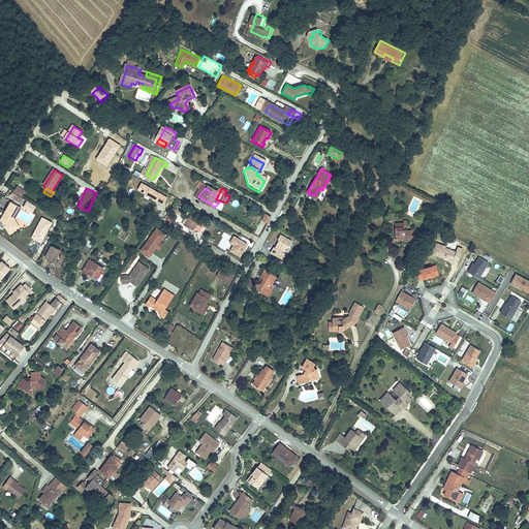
[(20,190),(17,195),(22,199),(25,193),(20,190)]
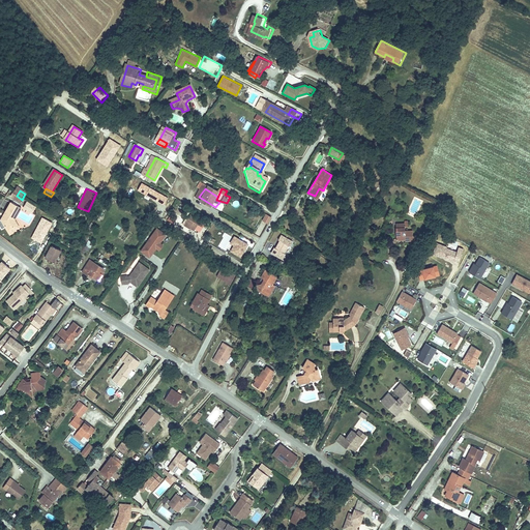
[(32,212),(35,205),(26,200),(23,207),(32,212)]
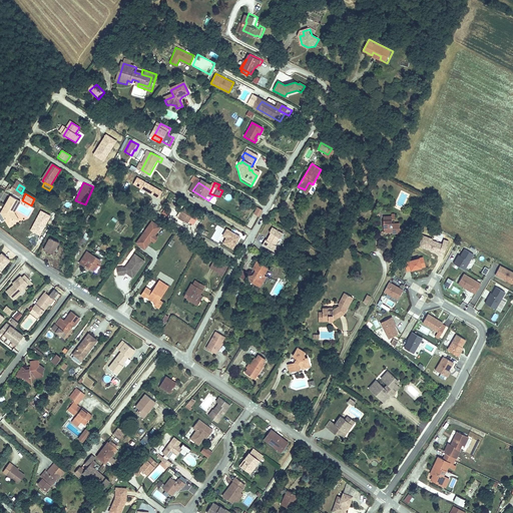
[(14,211),(20,200),(11,194),(5,205),(8,207),(7,207),(1,211),(7,222),(13,219),(11,216),(15,214),(14,211)]
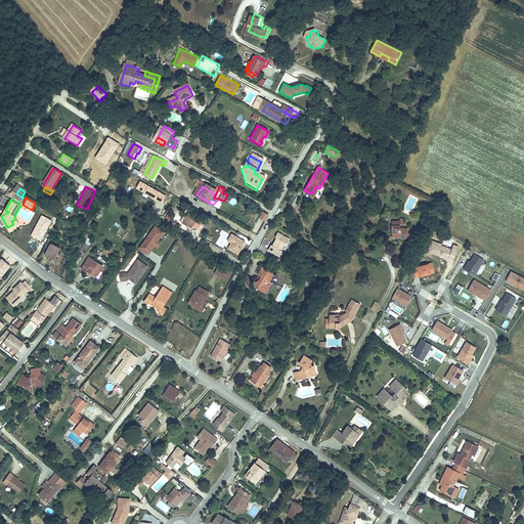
[(169,211),(165,217),(172,222),(176,216),(169,211)]
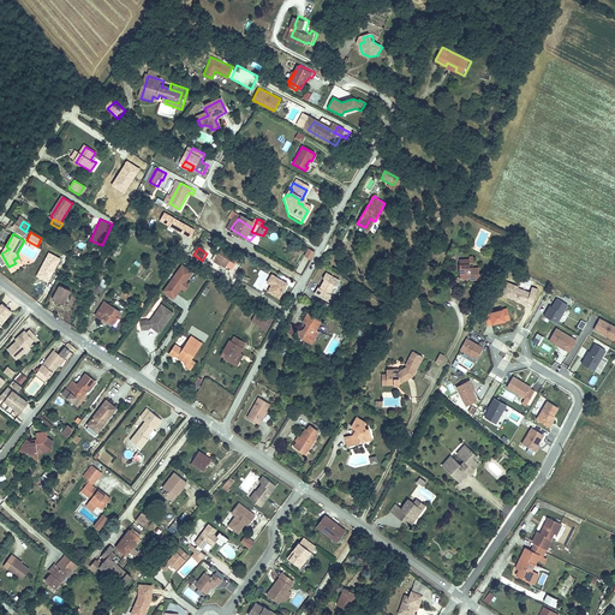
[(224,250),(215,262),(222,267),(225,263),(228,266),(233,256),(224,250)]
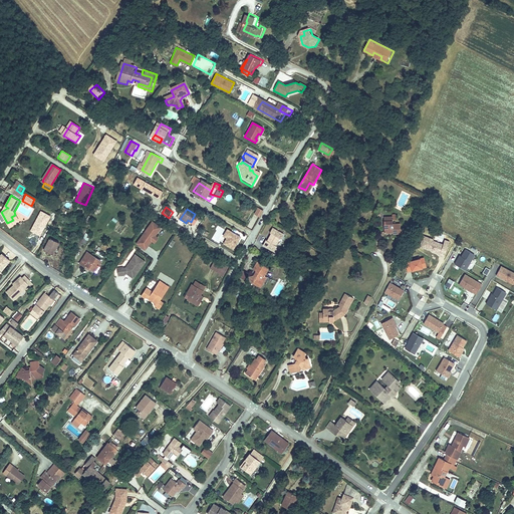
[(9,226),(18,220),(15,215),(11,217),(13,220),(7,223),(9,226)]
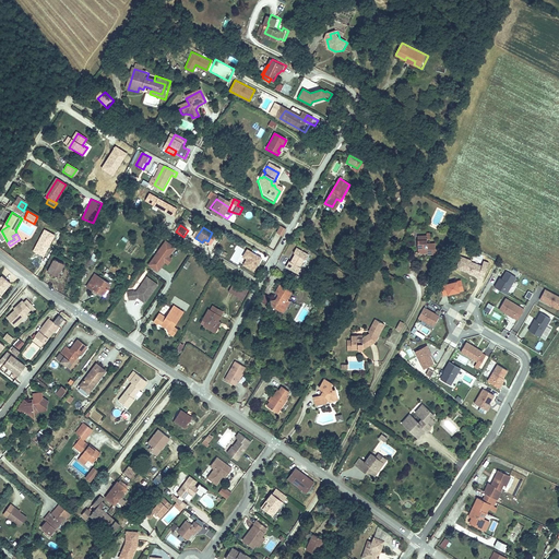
[(423,241),(418,241),(418,251),(427,251),(427,254),(427,257),(436,257),(436,245),(427,245),(427,237),(423,237),(423,241)]
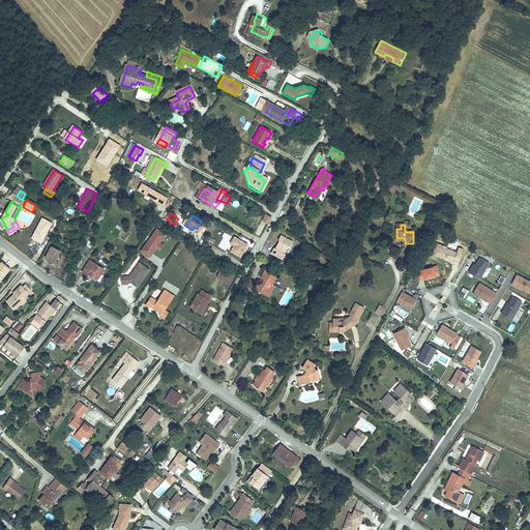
[(154,248),(155,246),(159,241),(166,234),(156,228),(141,251),(150,256),(155,248),(154,248)]
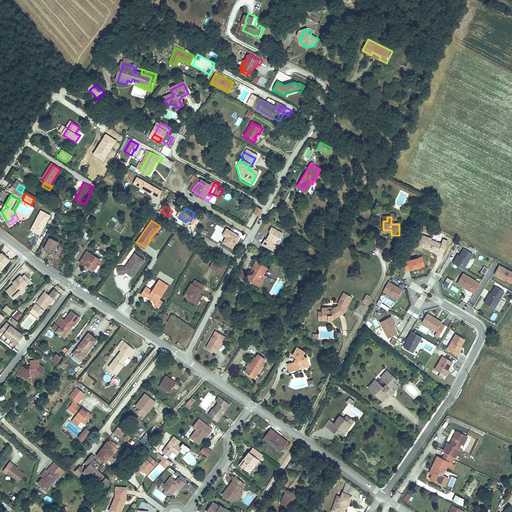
[(77,235),(73,243),(74,244),(80,247),(82,242),(86,244),(87,240),(82,237),(86,230),(82,227),(80,231),(81,232),(79,236),(77,235)]
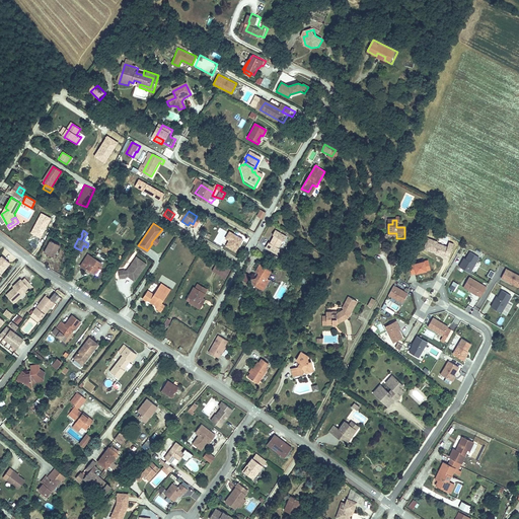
[(236,251),(243,239),(230,231),(226,238),(230,240),(227,245),(236,251)]
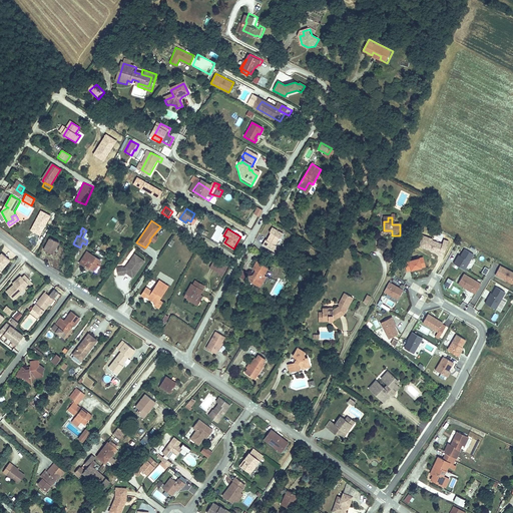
[(284,235),(274,229),(271,233),(272,234),(268,241),(266,240),(263,245),(267,247),(268,246),(270,248),(269,249),(273,251),(276,246),(275,246),(280,239),(281,240),(284,235)]
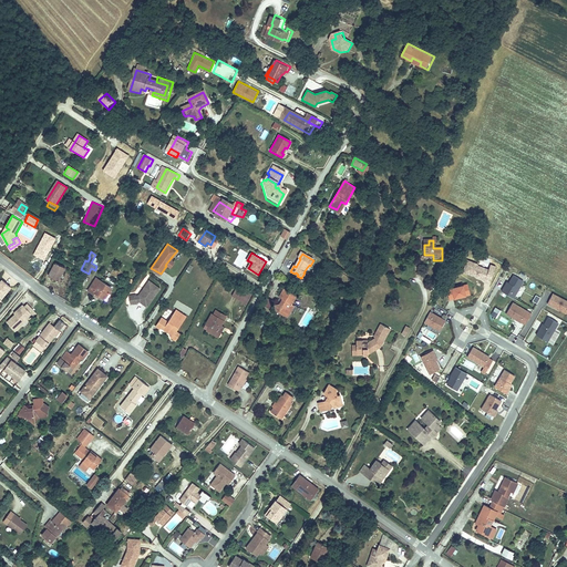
[(495,272),(490,270),(478,267),(480,266),(468,261),(464,272),(475,277),(475,276),(481,278),(481,279),(486,281),(485,282),(491,285),(495,272)]
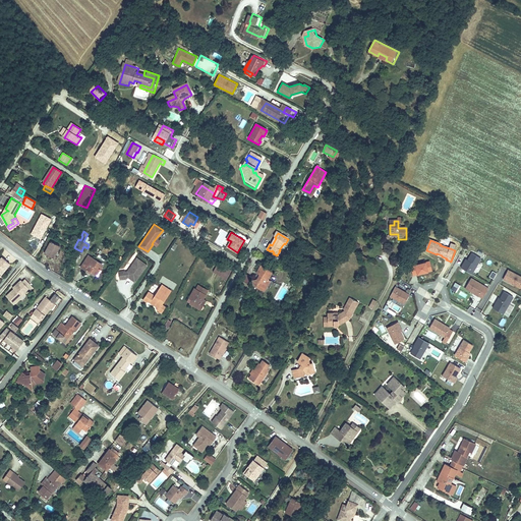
[(50,241),(43,253),(53,259),(60,247),(50,241)]
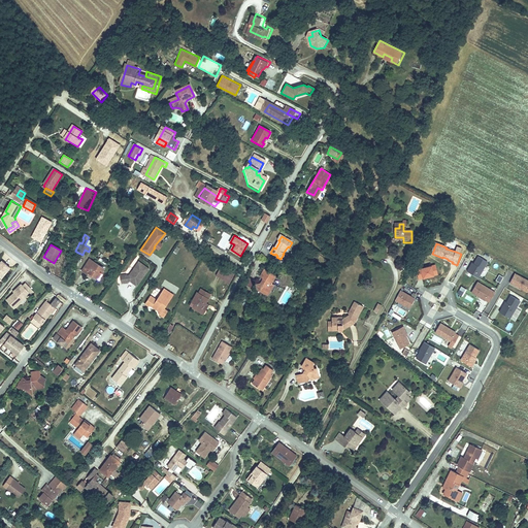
[(355,248),(353,253),(363,259),(365,254),(355,248)]
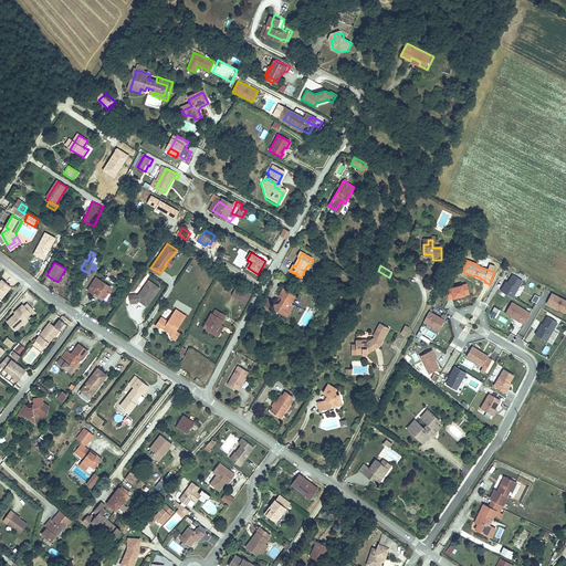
[(513,297),(524,281),(514,274),(510,282),(506,287),(504,286),(502,291),(513,297)]
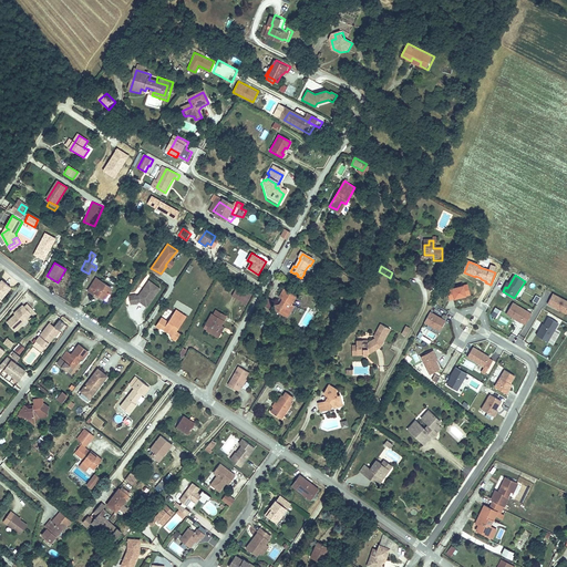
[(86,292),(95,298),(98,294),(105,298),(111,288),(94,278),(86,292)]
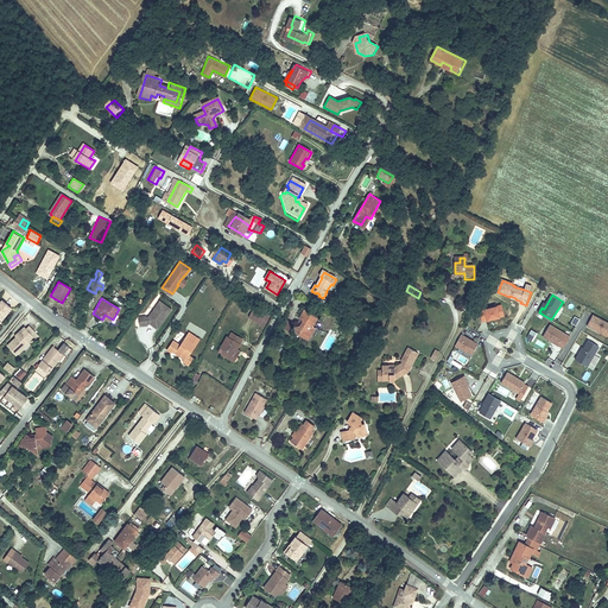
[(144,317),(137,320),(138,328),(146,327),(146,325),(145,322),(149,322),(149,324),(152,327),(156,322),(160,325),(171,309),(159,302),(149,317),(144,318),(144,317)]
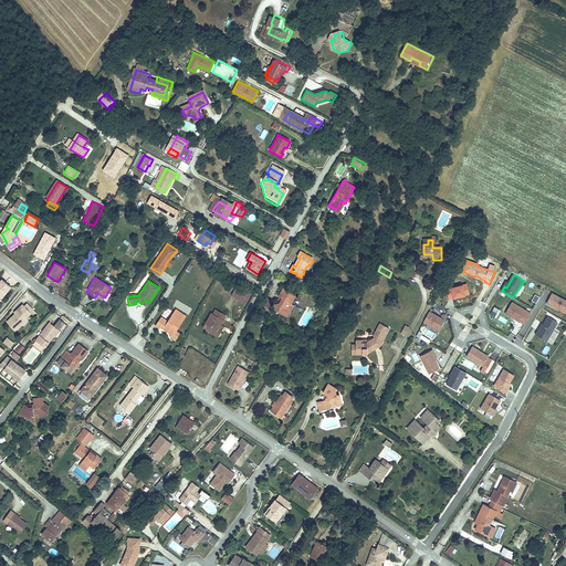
[(238,285),(232,294),(245,303),(252,294),(238,285)]
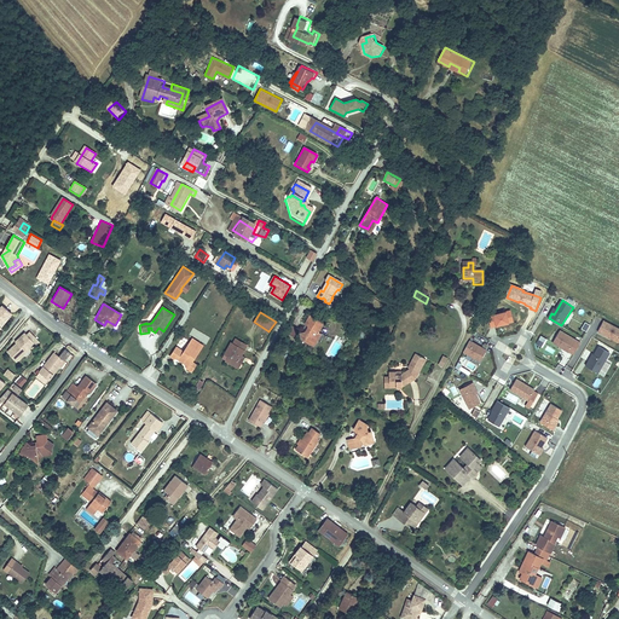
[(514,323),(512,312),(490,317),(492,328),(514,323)]
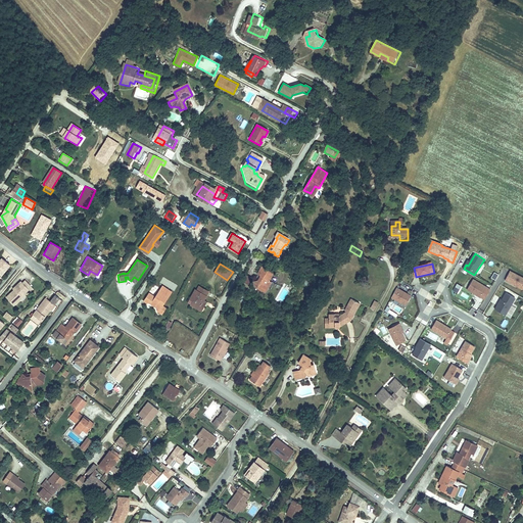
[(270,281),(269,279),(272,272),(262,266),(257,274),(258,275),(256,278),(257,280),(253,281),(254,286),(259,284),(260,289),(266,292),(269,288),(267,285),(270,281)]
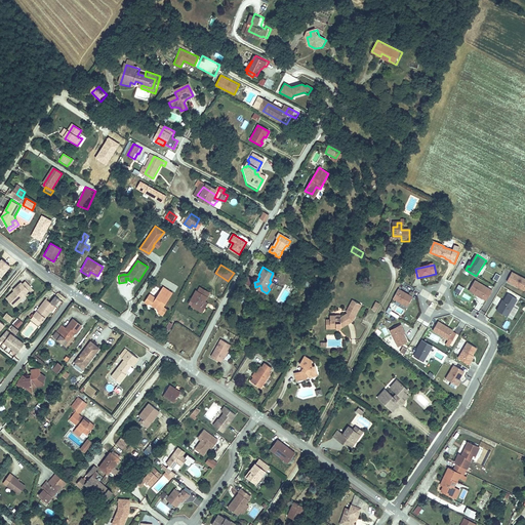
[(251,278),(245,274),(241,280),(248,284),(251,278)]
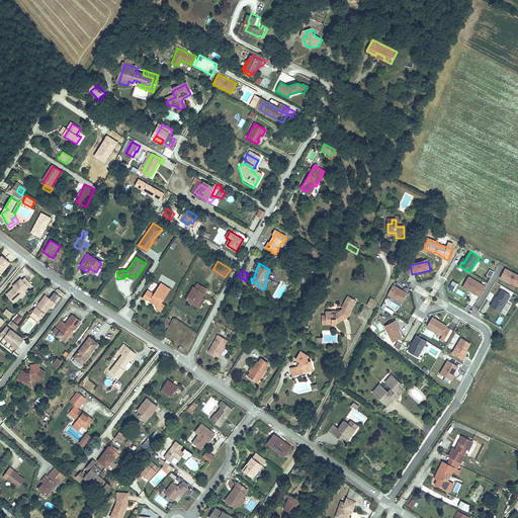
[(517,286),(517,276),(506,270),(501,279),(517,288),(517,286)]
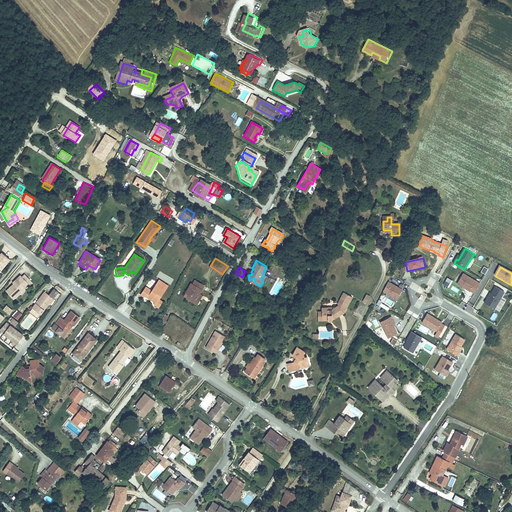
[(477,281),(464,273),(458,283),(471,291),(477,281)]
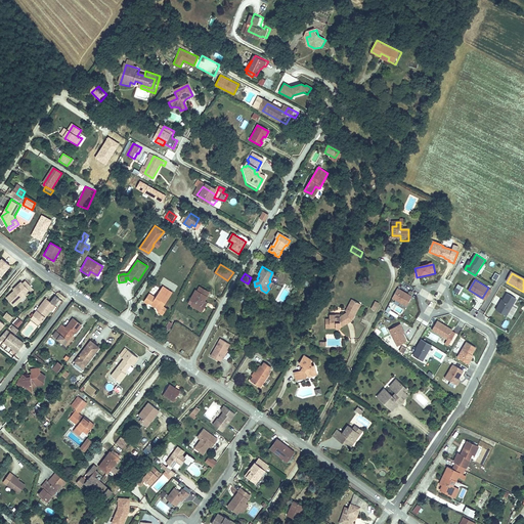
[(13,305),(30,291),(20,281),(17,285),(18,286),(13,290),(6,298),(13,305)]
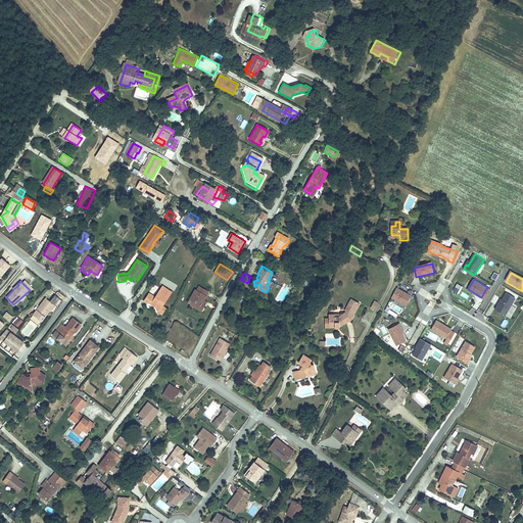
[(457,283),(453,290),(459,293),(463,286),(457,283)]
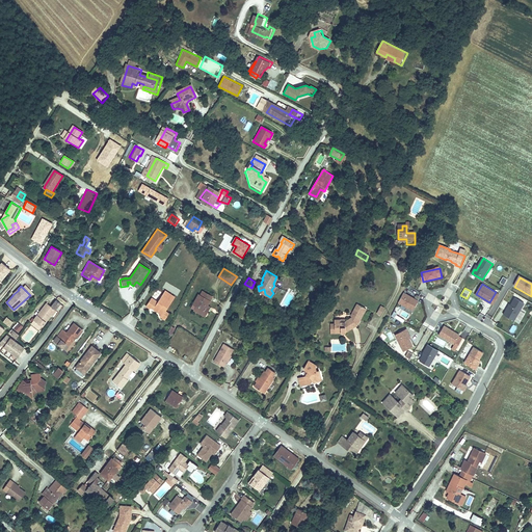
[(198,296),(193,304),(196,307),(194,311),(205,317),(210,309),(206,306),(212,296),(205,292),(205,293),(201,291),(200,294),(202,295),(201,297),(198,296)]
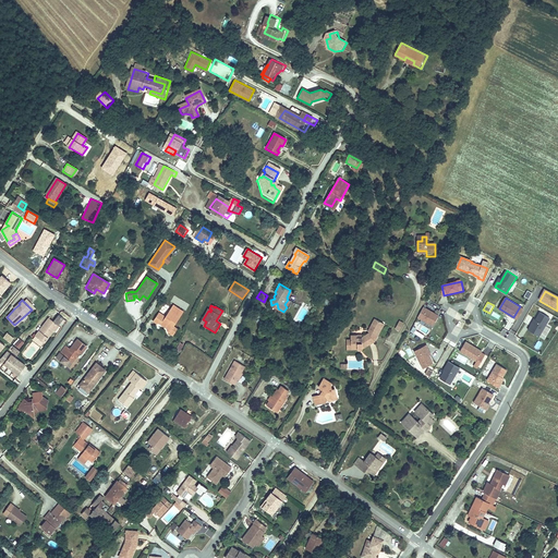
[(440,315),(425,306),(420,316),(435,325),(440,315)]
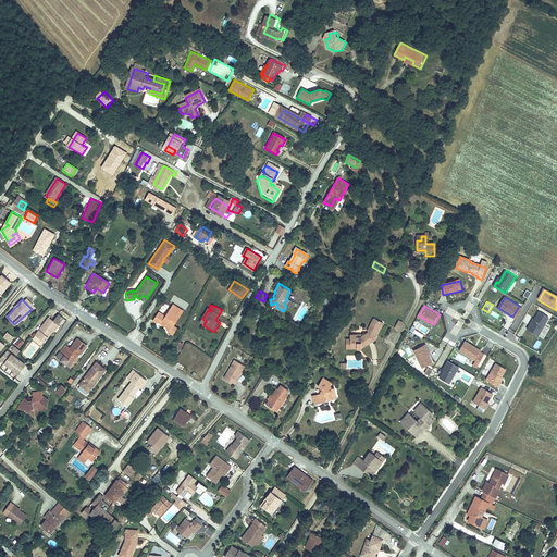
[(158,311),(153,320),(158,323),(159,322),(169,327),(168,329),(175,333),(178,329),(173,325),(180,316),(169,309),(165,316),(158,311)]
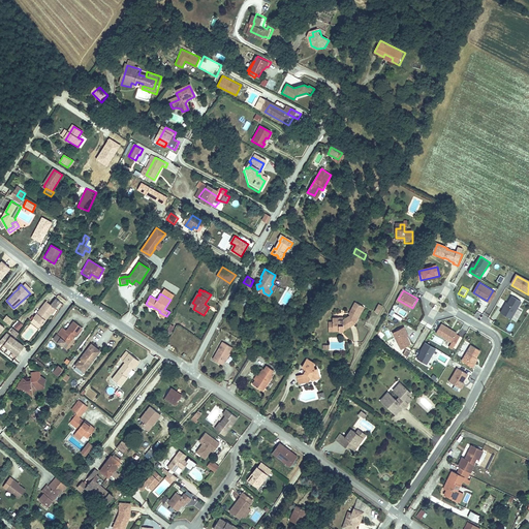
[(41,320),(50,310),(52,311),(55,306),(55,305),(59,299),(55,296),(51,302),(49,305),(43,301),(33,314),(41,320)]
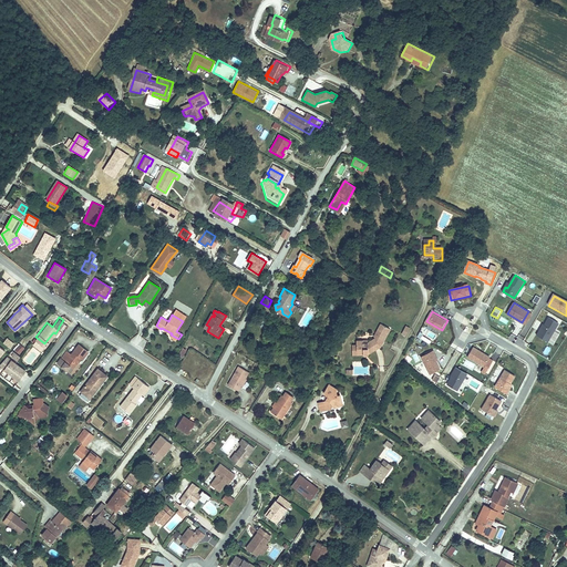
[(548,342),(559,323),(549,318),(540,332),(539,331),(537,336),(548,342)]
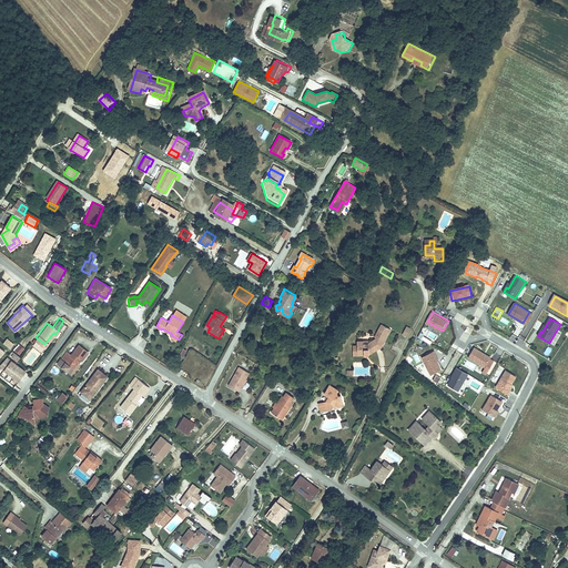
[(384,342),(386,337),(385,337),(389,330),(382,325),(375,336),(384,342)]
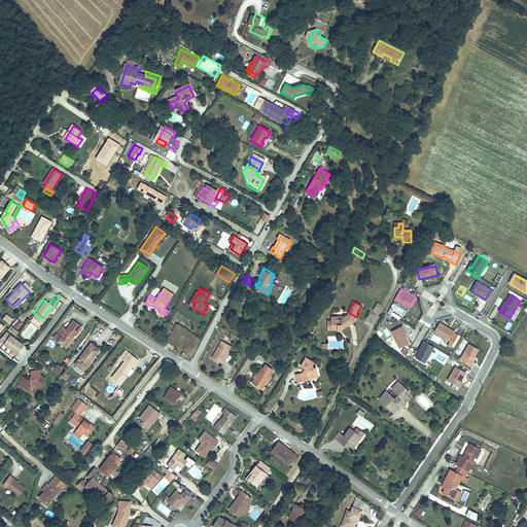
[(6,313),(3,317),(9,323),(13,318),(6,313)]
